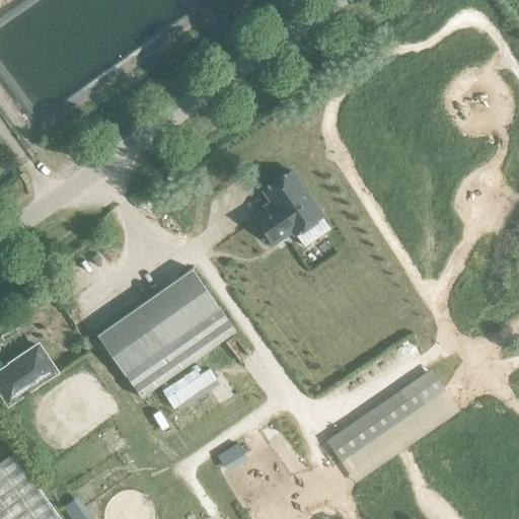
[(267,210),(254,219),(273,244),(291,231),(294,235),(321,215),(291,171),(263,192),(275,207),(268,212),(267,210)]
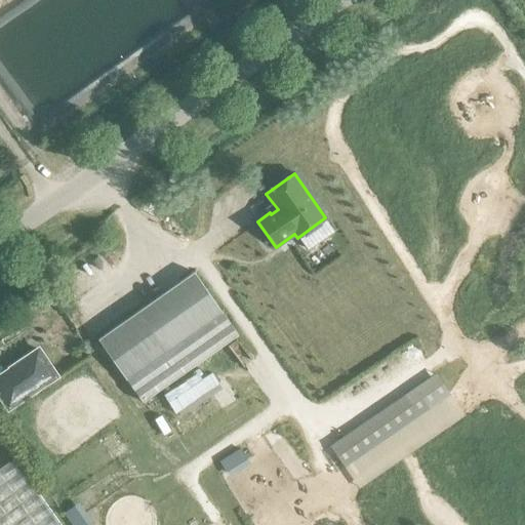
[(97,339),(143,402),(238,335),(193,272),(97,339)]
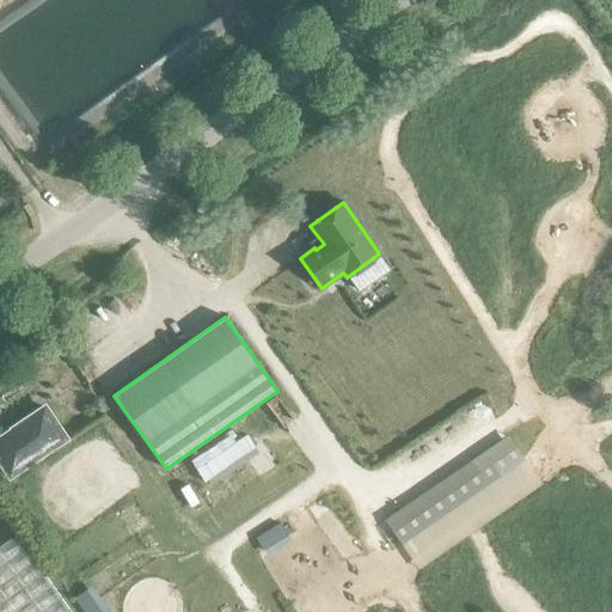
[(44,408),(0,436),(0,461),(12,479),(67,442),(44,408)]
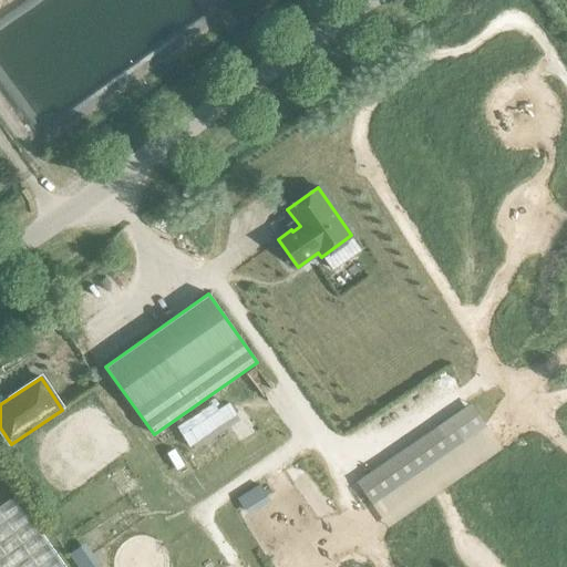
[(480,418),(367,496),(377,509),(490,431),(480,418)]
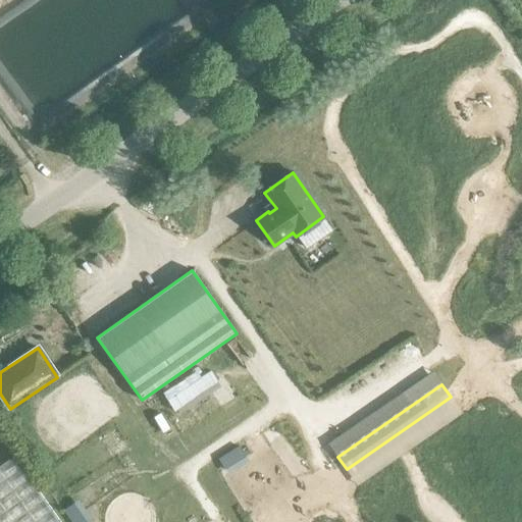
[(0,521),(58,521),(13,457),(0,465),(0,521)]
